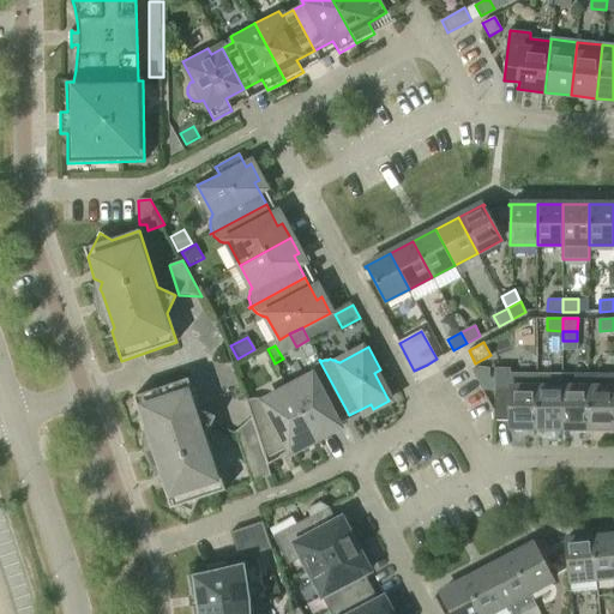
[(311,378),(288,389),(314,440),(330,432),(327,427),(349,415),(319,360),(319,362),(318,362),(315,365),(314,367),(313,368),(312,369),(312,371),(311,374),(311,378)]
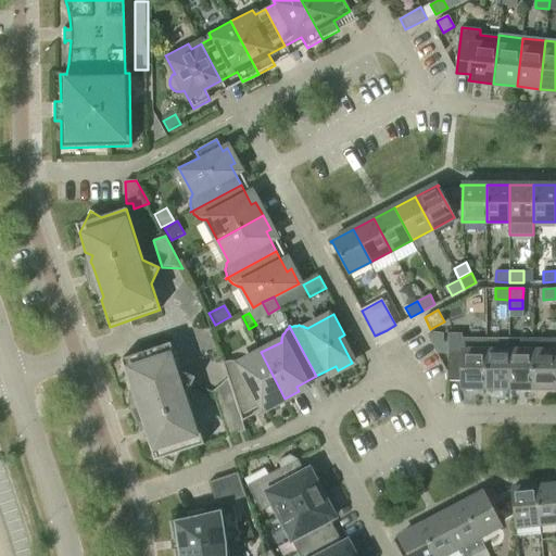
[(447,333),(447,339),(429,339),(438,355),(447,355),(447,382),(462,382),(462,387),(459,387),(459,388),(485,388),(485,338),(462,338),(462,333),(447,333)]
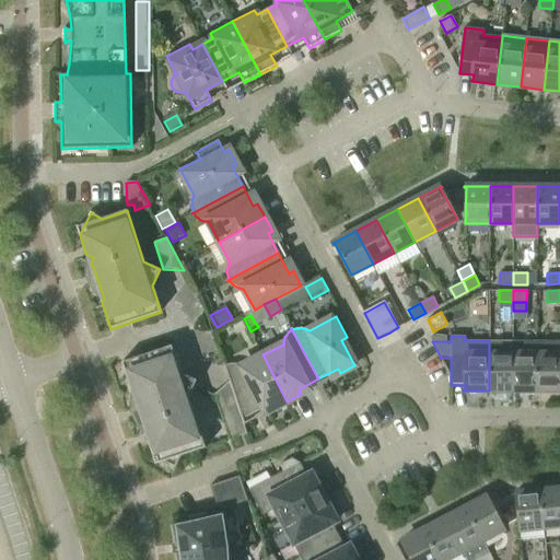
[(489,340),(489,391),(512,391),(513,340),(489,340)]
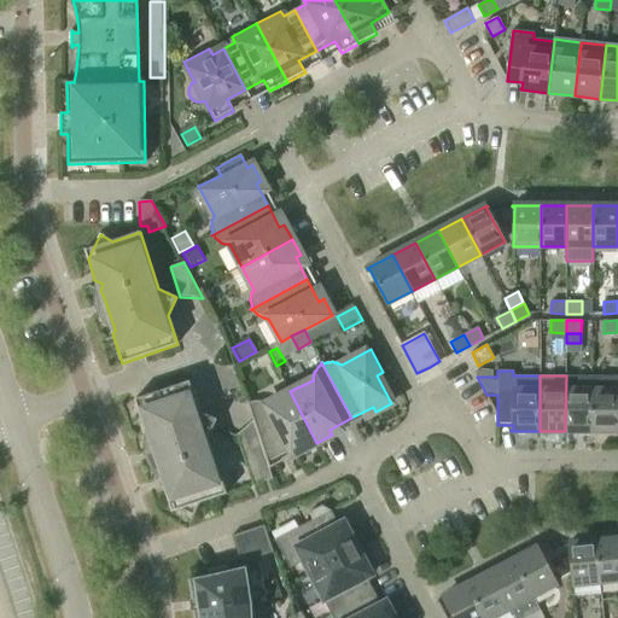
[(566,375),(565,431),(592,431),(592,375),(566,375)]
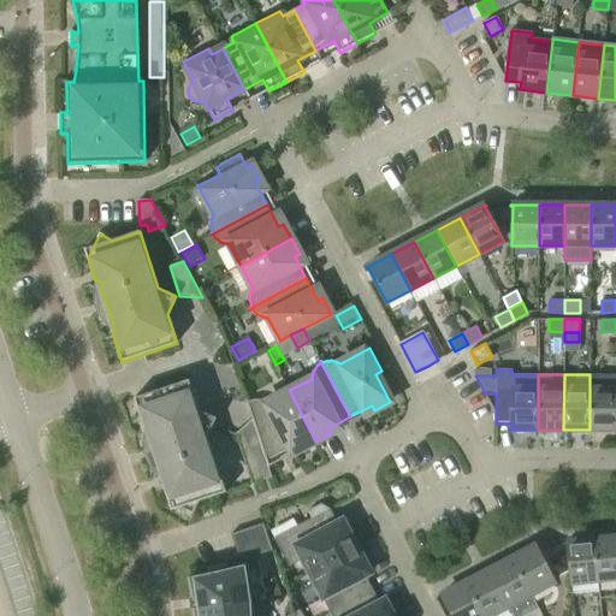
[(590,374),(590,430),(615,430),(615,375),(590,374)]
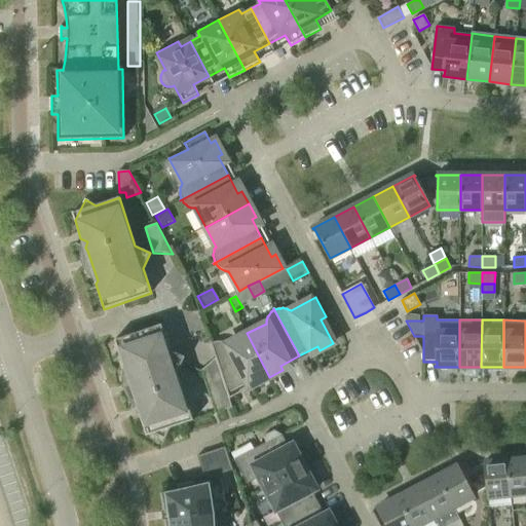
[(136,397),(136,401),(142,404),(138,411),(144,428),(164,439),(170,428),(193,420),(177,372),(185,358),(170,349),(161,325),(114,340),(122,365),(126,367),(136,397)]
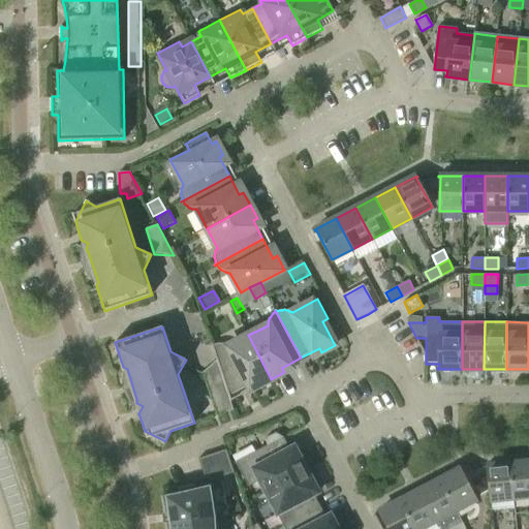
[(271,379),(248,335),(228,345),(227,345),(225,344),(224,343),(221,343),(218,343),(217,343),(215,344),(213,345),(213,343),(212,344),(217,360),(228,396),(256,381),(258,386),(271,379)]
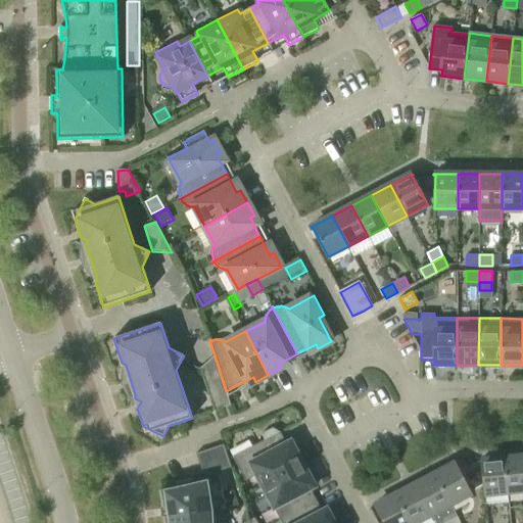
[(231,405),(226,391),(215,355),(201,368),(215,411),(231,405)]
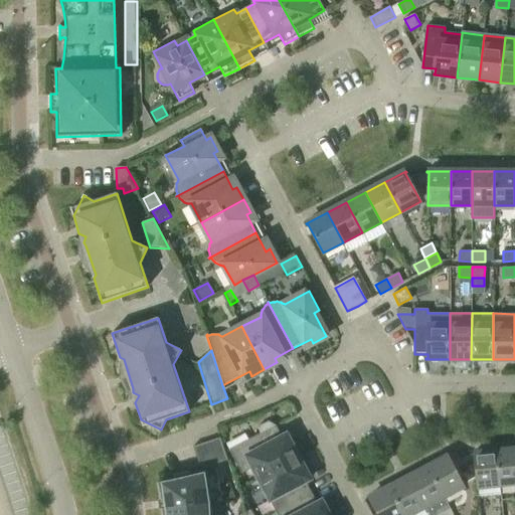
[(261,426),(260,434),(229,450),(242,473),(252,468),(259,478),(302,456),(295,443),(292,445),(287,435),(282,438),(276,425),(269,422),(261,426)]
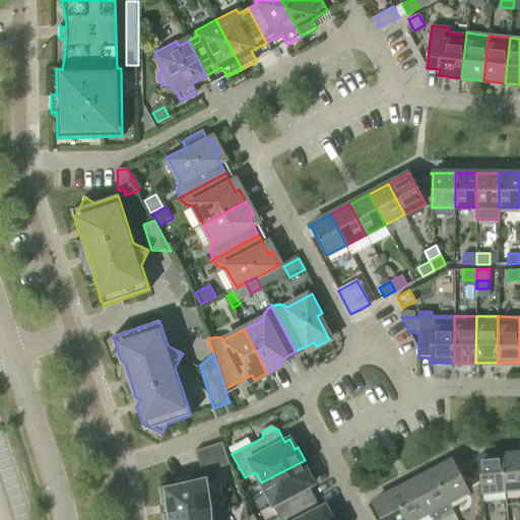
[(222,442),(208,446),(216,469),(230,464),(222,442)]
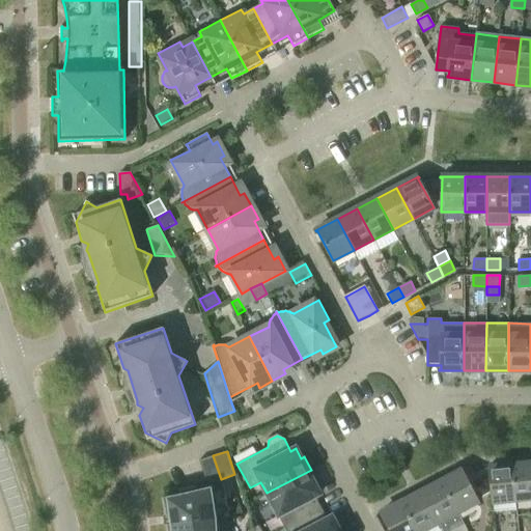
[(221,479),(213,455),(199,460),(206,482),(219,479),(221,479)]
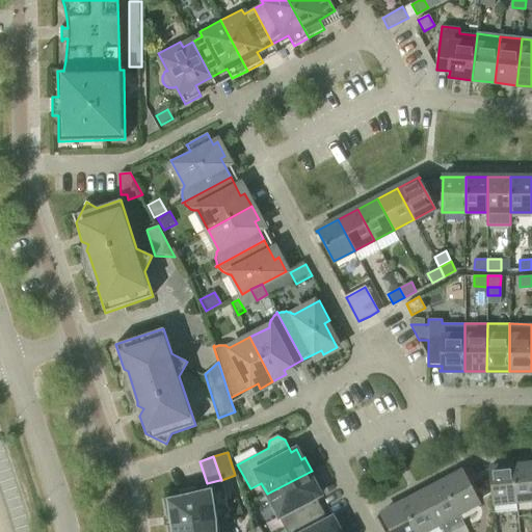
[(531,499),(531,463),(512,467),(516,501),(531,499)]
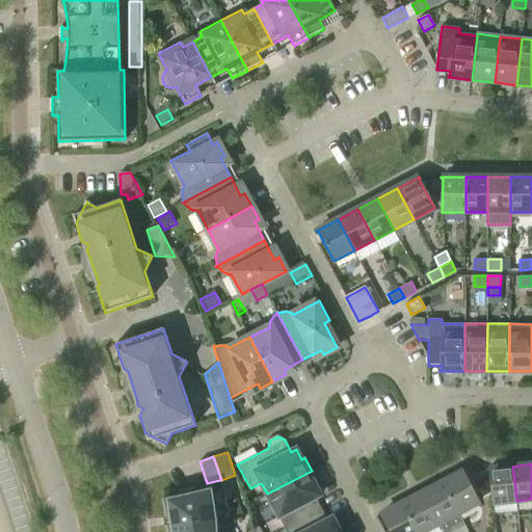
[(516,501),(512,467),(488,469),(488,470),(489,470),(494,503),(495,512),(516,511),(515,501),(516,501)]
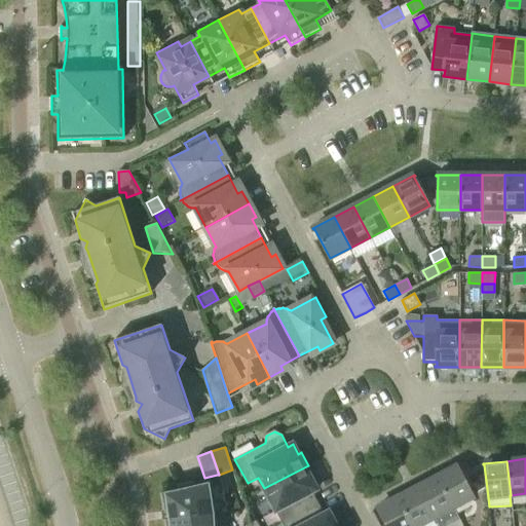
[(315,478),(308,465),(264,488),(282,522),(317,503),(311,492),(316,489),(311,480),(315,478)]
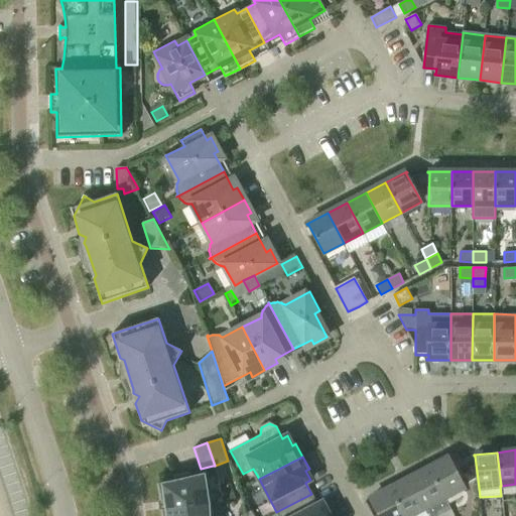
[(449,457),(428,468),(444,498),(465,488),(449,459),(450,458),(449,457)]
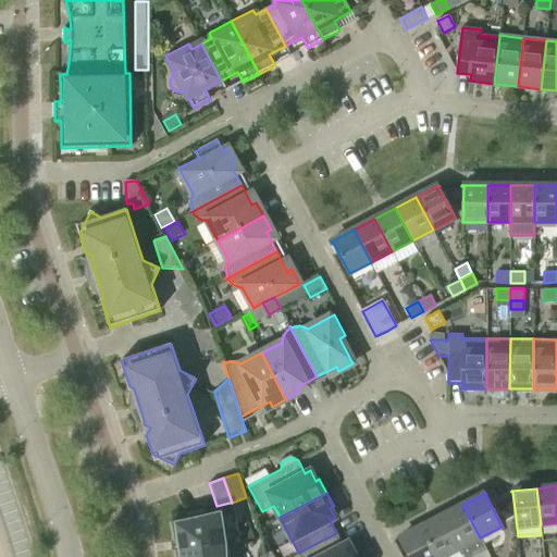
[(462,505),(442,516),(459,548),(480,537),(462,505)]
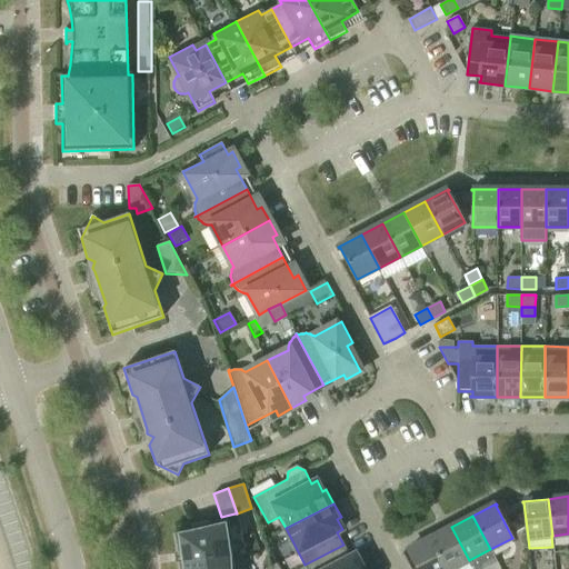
[(239,518),(229,520),(175,533),(178,552),(186,551),(187,561),(187,562),(228,557),(228,556),(235,555),(235,557),(246,556),(239,518)]
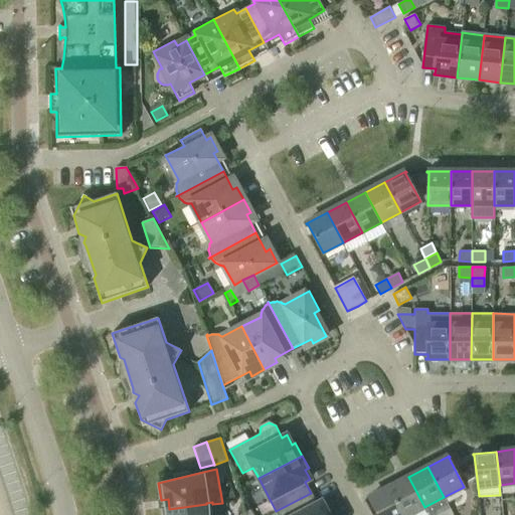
[(408,514),(424,507),(408,477),(389,487),(403,514),(408,514)]
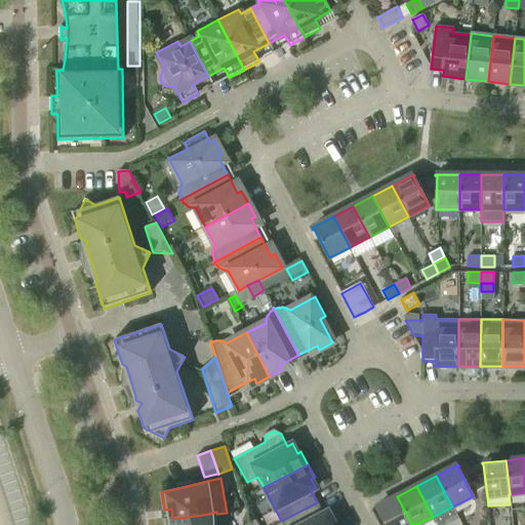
[(411,524),(397,496),(375,508),(376,509),(377,509),(386,524),(411,524)]
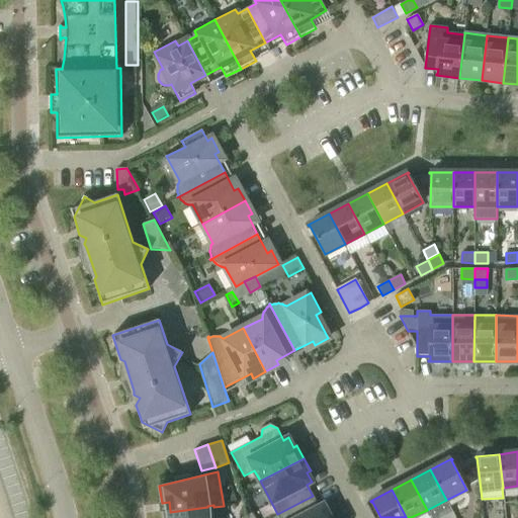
[(313,496),(277,514),(279,517),(335,517),(332,512),(329,514),(324,505),(319,507),(313,496)]
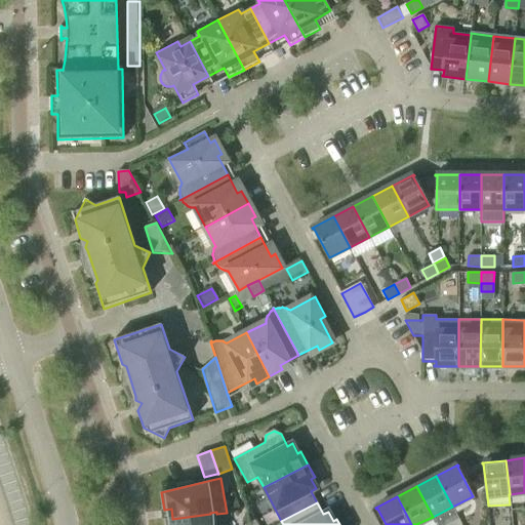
[(172,519),(172,518),(166,519),(166,524),(216,524),(216,514),(216,512),(210,513),(210,514),(172,519)]
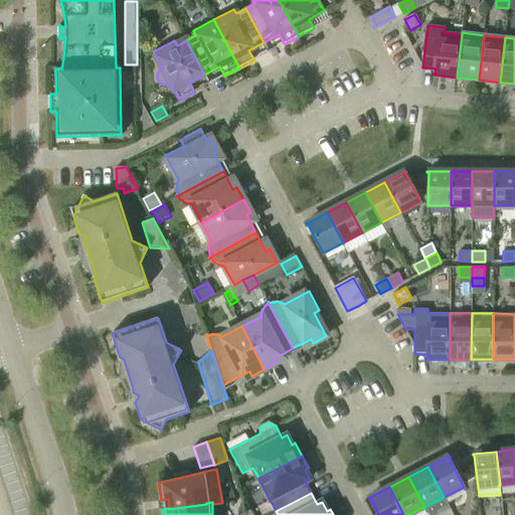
All buildings are outlined.
